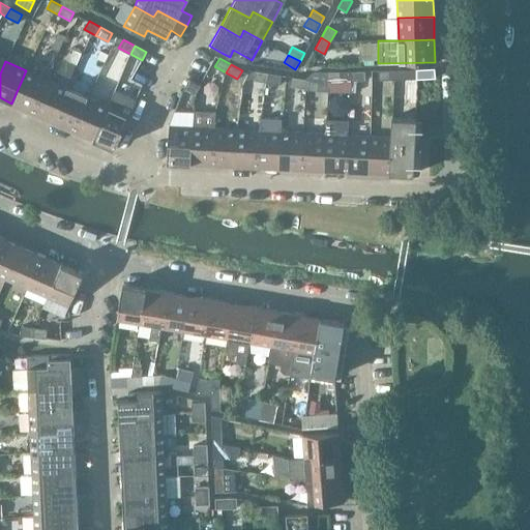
[(11,104),(32,112),(47,79),(26,70),(11,104)]
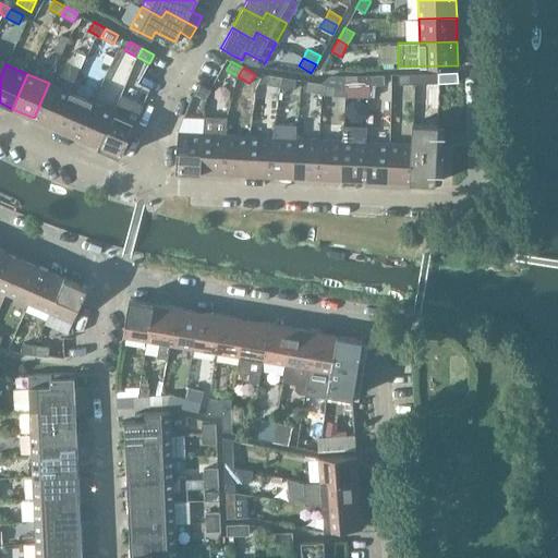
[(267,84),(281,86),(282,76),(269,74),(267,84)]
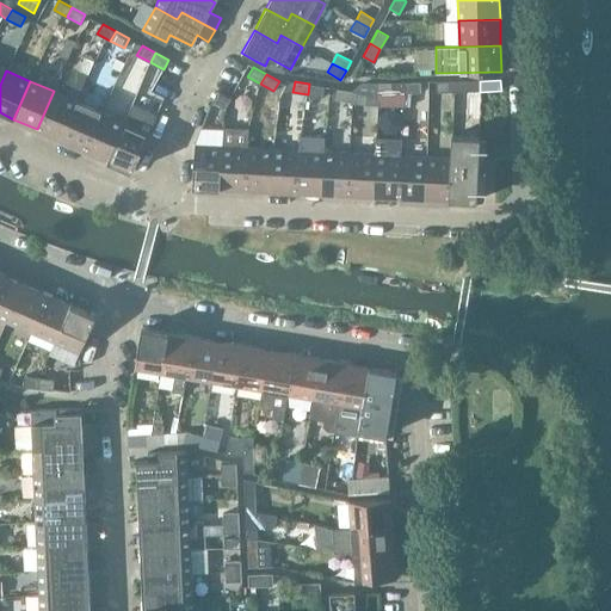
[(390,93),(406,92),(406,81),(390,82),(390,93)]
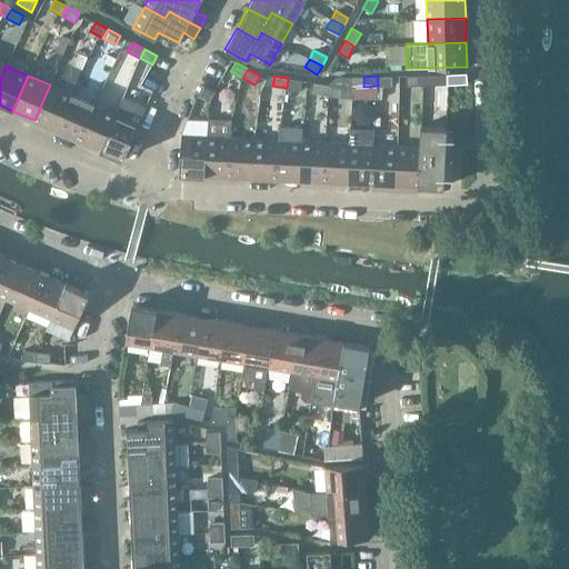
[(392,76),(378,76),(378,86),(392,86),(392,76)]
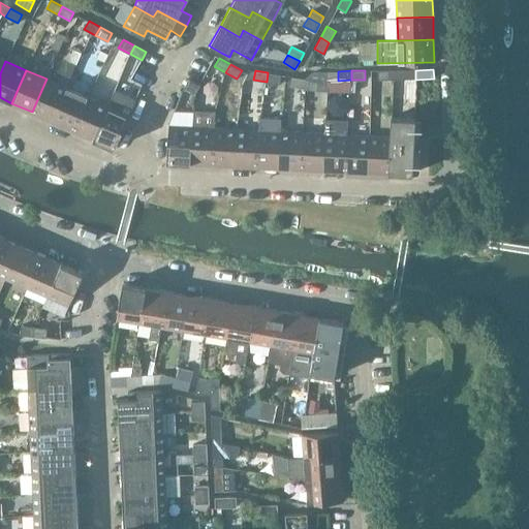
[(383,81),(393,80),(393,79),(391,79),(391,70),(377,71),(377,81),(383,81)]
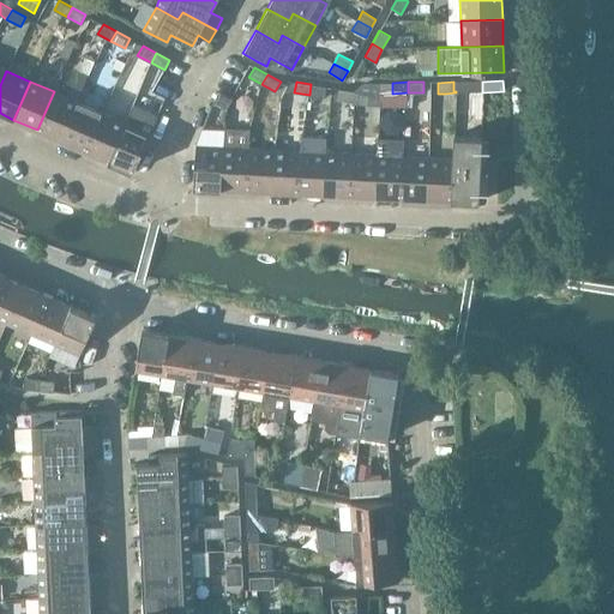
[(453,91),(456,91),(456,92),(469,92),(469,82),(453,82),(453,91)]
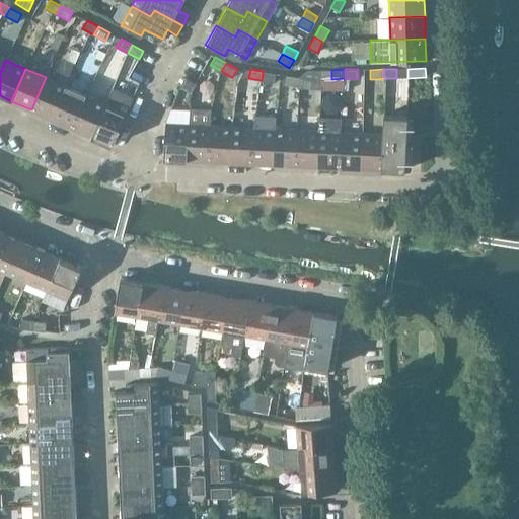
[(275,73),(263,71),(262,80),(274,82),(275,73)]
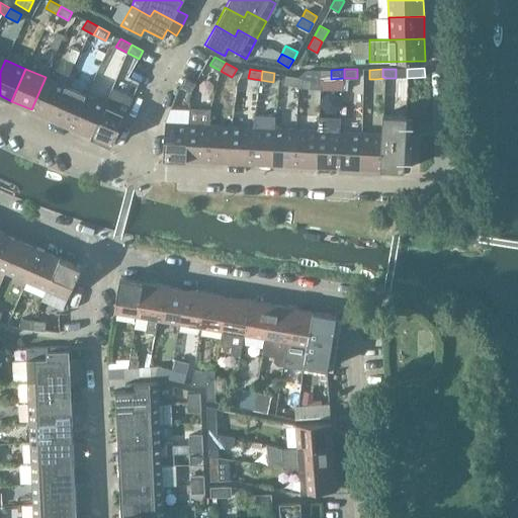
[(284,84),(296,86),(298,77),(285,75),(284,84)]
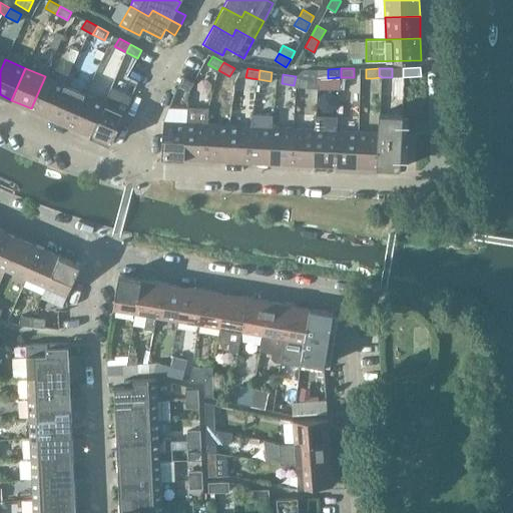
[(65,85),(45,76),(31,108),(51,117),(65,85)]
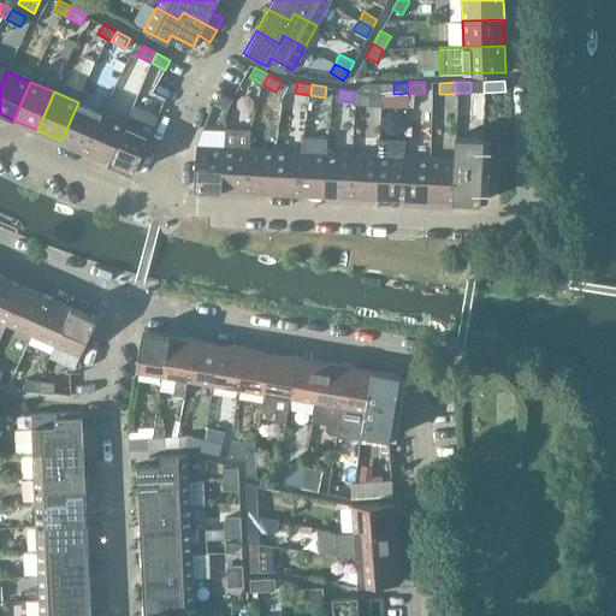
[(355,92),(353,102),(368,105),(369,94),(355,92)]
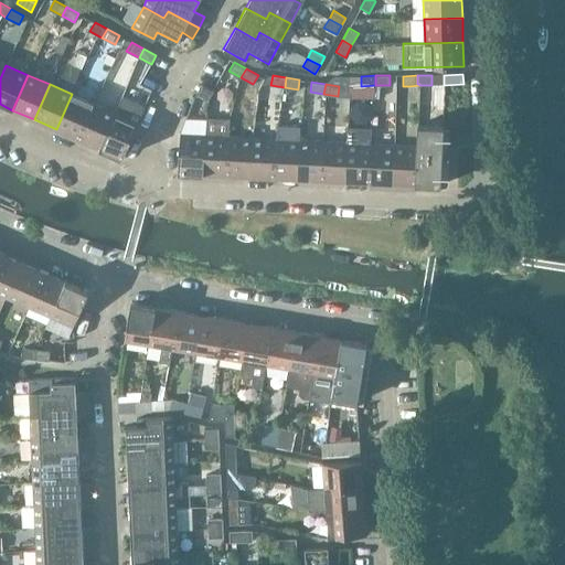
[(213,92),(201,85),(195,94),(208,102),(213,92)]
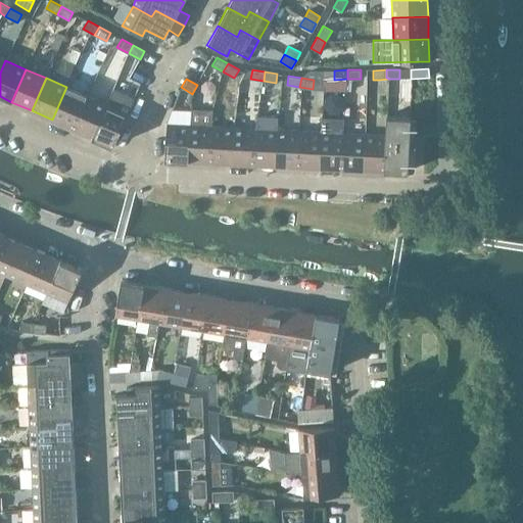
[(86,96),(67,87),(66,87),(52,120),(72,129),(86,96)]
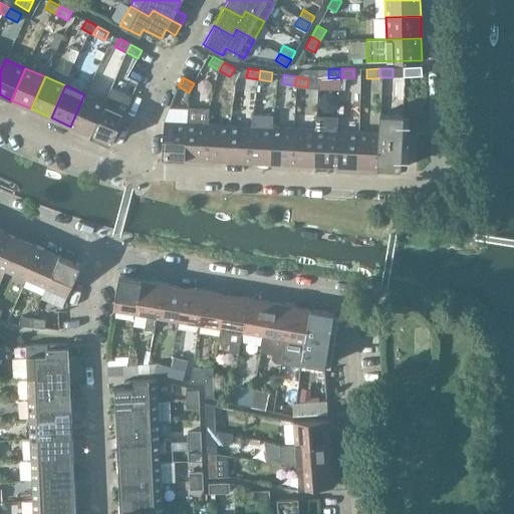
[(104,102),(84,94),(70,126),(90,135),(104,102)]
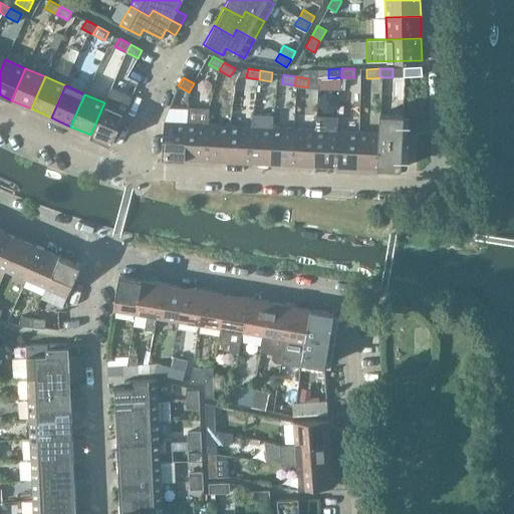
[(111,144),(125,111),(104,102),(90,135),(111,144)]
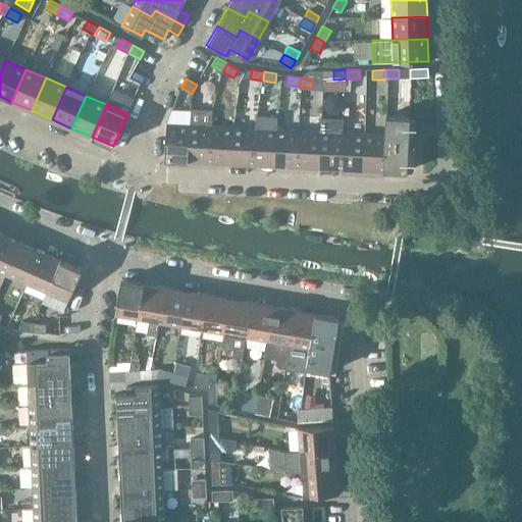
[(410,116),(385,115),(384,134),(383,169),(407,170),(410,116)]
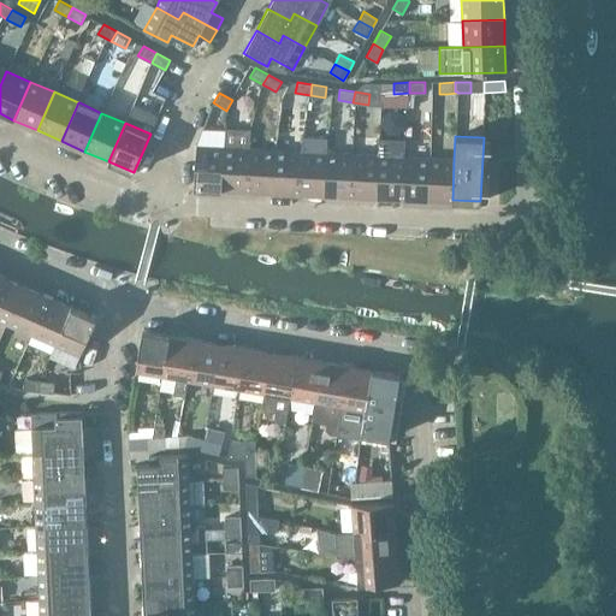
[(379,138),(378,154),(377,196),(402,197),(404,155),(406,140),(379,138)]
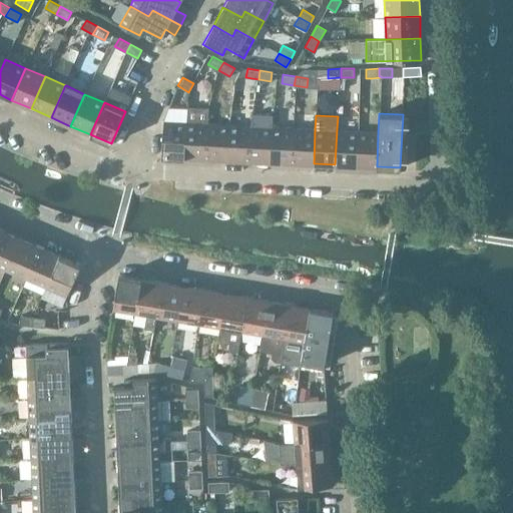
[(186,122),(163,121),(161,156),(184,157),(186,122)]
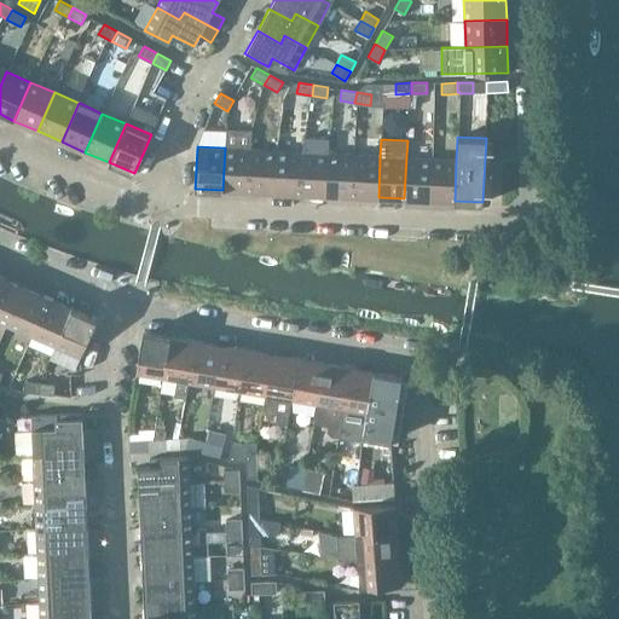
[(223,190),(248,191),(250,149),(225,148),(223,190)]
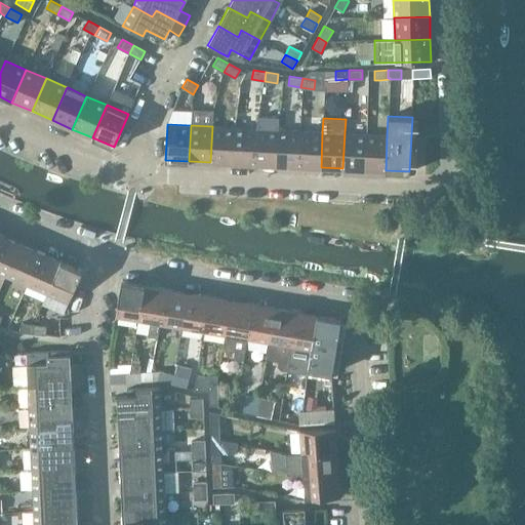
[(210,162),(233,163),(234,127),(212,126),(210,162)]
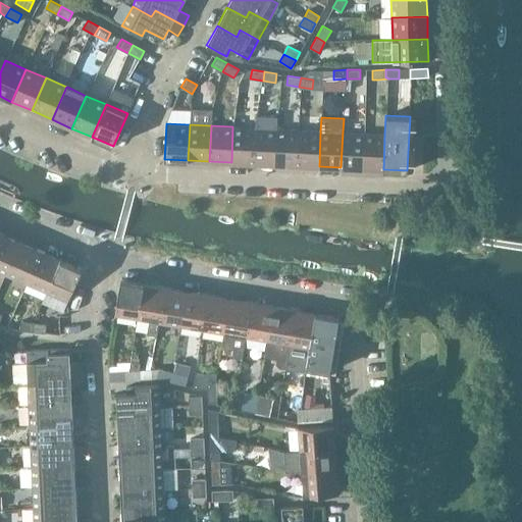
[(231,162),(253,163),(255,127),(232,126),(231,162)]
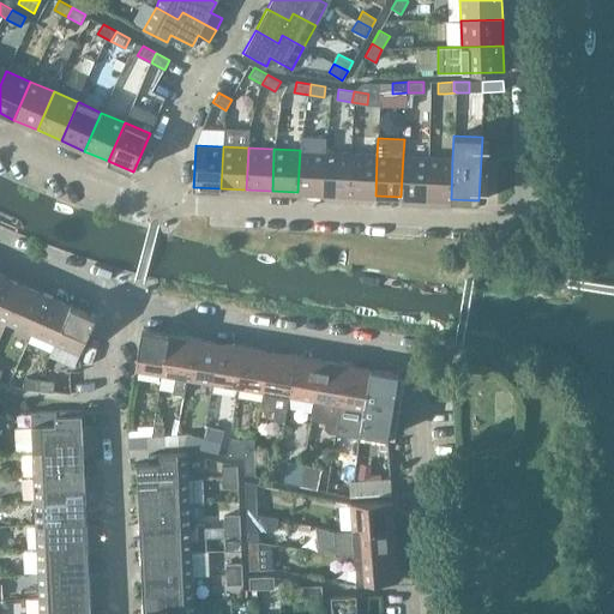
[(298,192),(324,193),(325,151),(300,150),(298,192)]
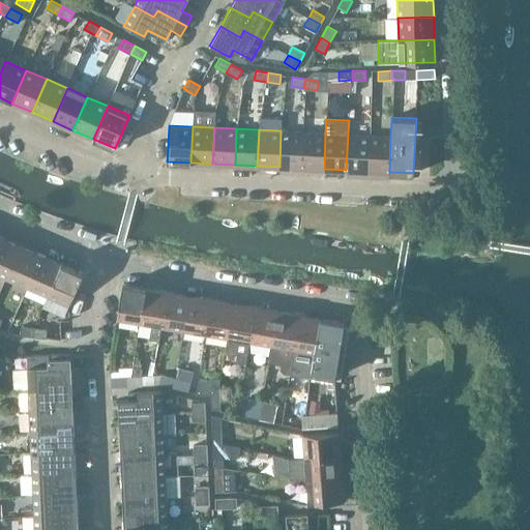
[(303,131),(302,131),(281,130),(280,167),(301,168),(303,131)]
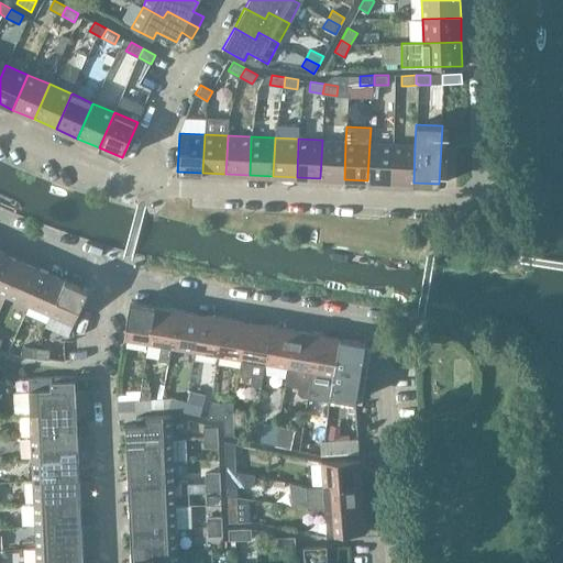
[(345,141),(322,140),(320,178),(344,179),(345,141)]
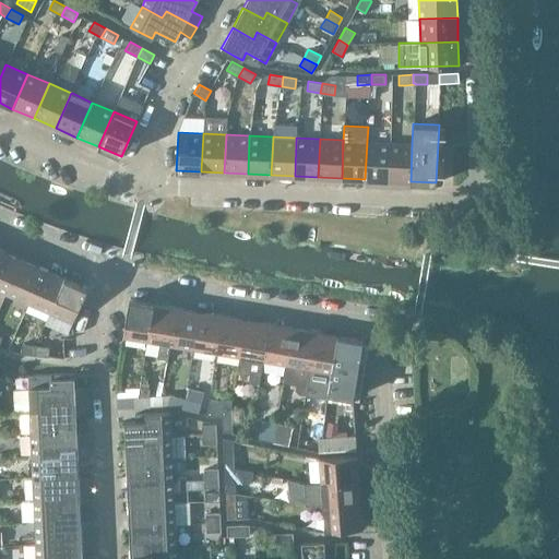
[(390,142),(367,141),(365,179),(388,180),(390,142)]
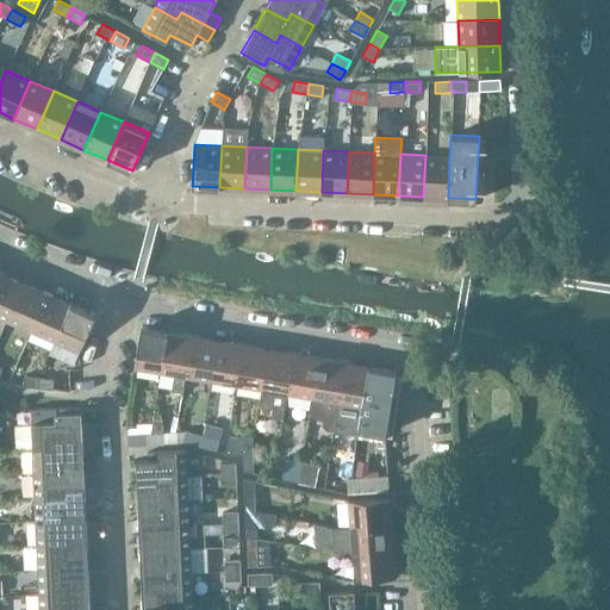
[(449,156),(425,155),(423,197),(448,198),(449,156)]
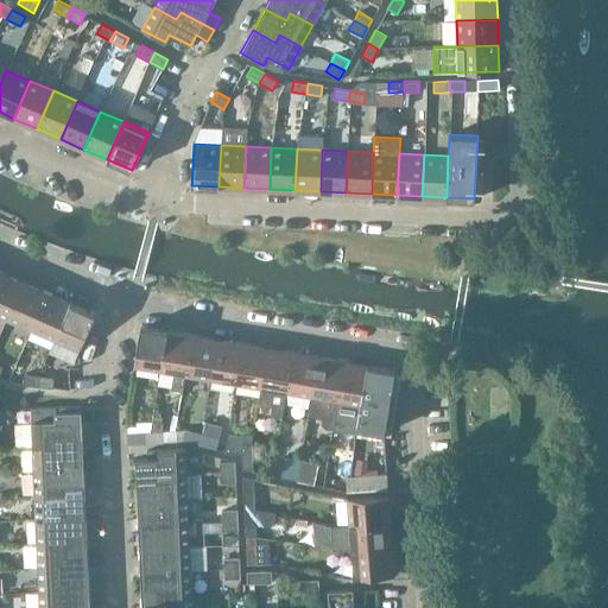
[(0,272),(0,273),(0,316),(7,321),(24,283),(0,272)]
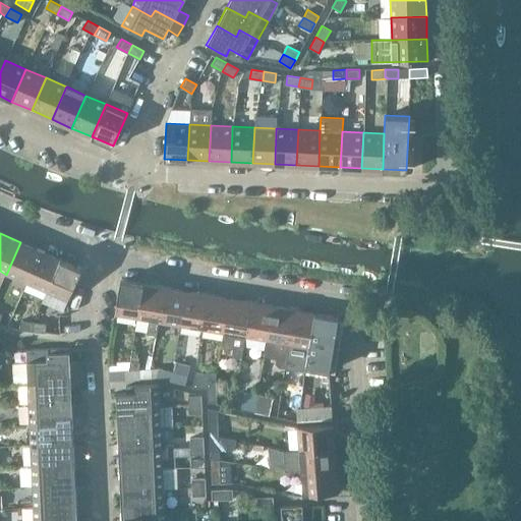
[(41,250),(20,242),(6,275),(26,283),(41,250)]
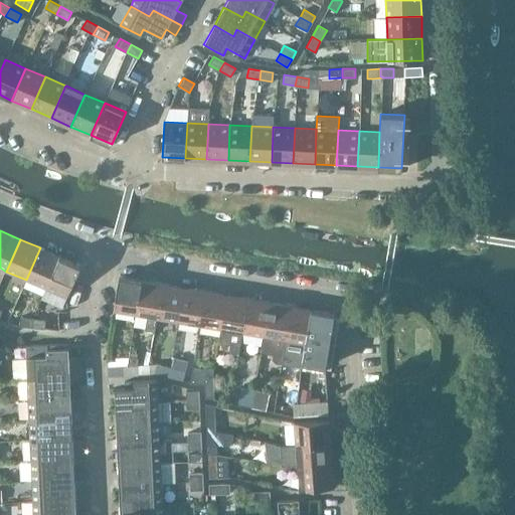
[(26,280),(46,289),(60,256),(40,247),(26,280)]
